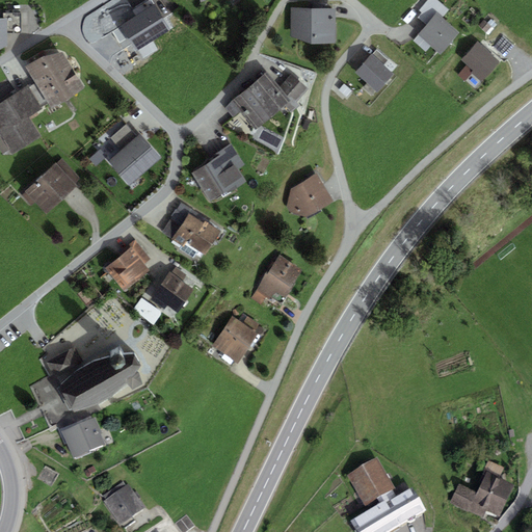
[(152,42),(170,30),(155,4),(153,5),(150,0),(149,0),(133,10),(136,16),(152,42)]
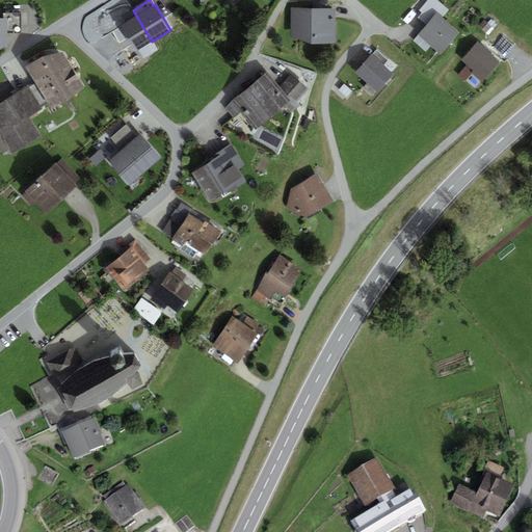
[(436,14),(442,18),(448,9),(436,0),(428,0),(420,10),(422,12),(418,18),(426,25),(436,14)]
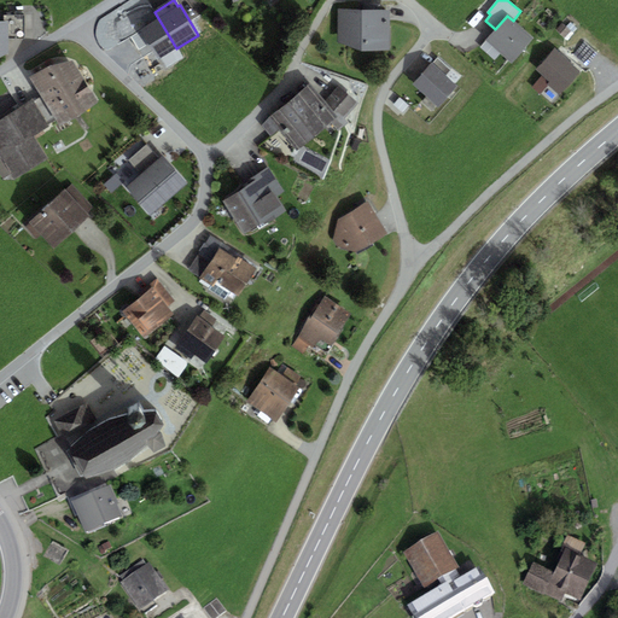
[(390,11),(338,10),(337,44),(390,51),(390,11)]
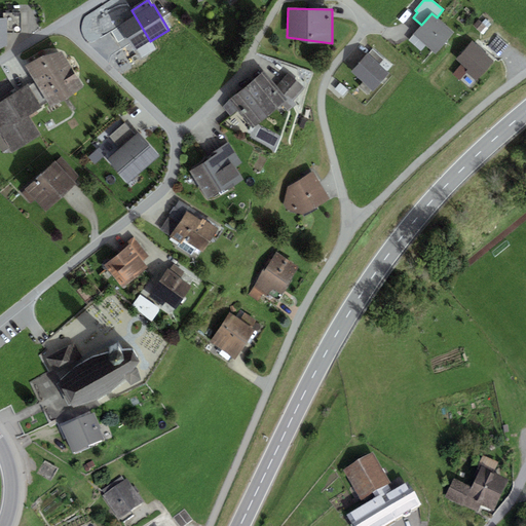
[(436,54),(454,33),(437,17),(431,13),(421,25),(413,35),(426,46),(436,54)]
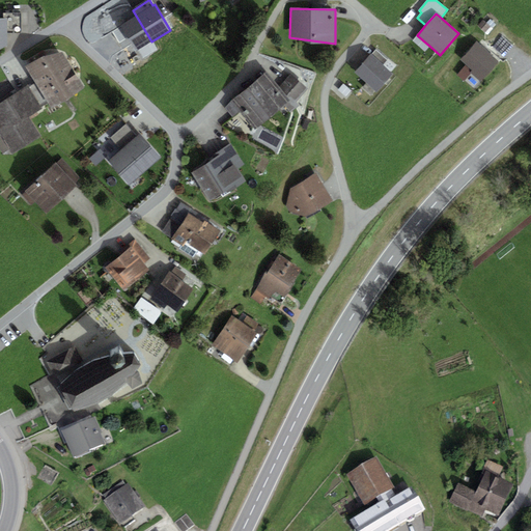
[(136,51),(151,42),(136,16),(119,25),(136,51)]
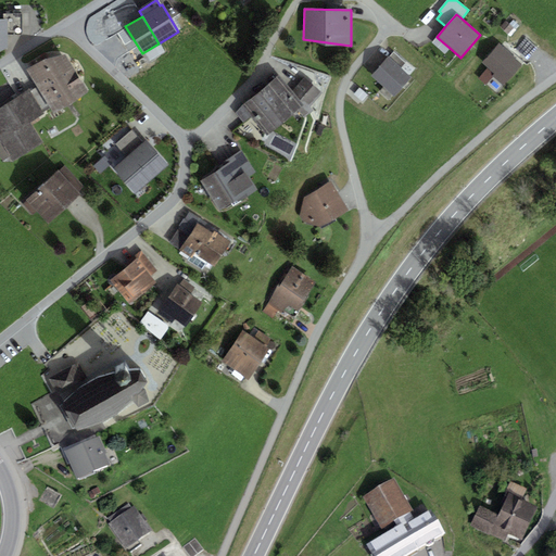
[(506,21),(501,27),(510,36),(516,30),(515,29),(509,24),(506,21)]
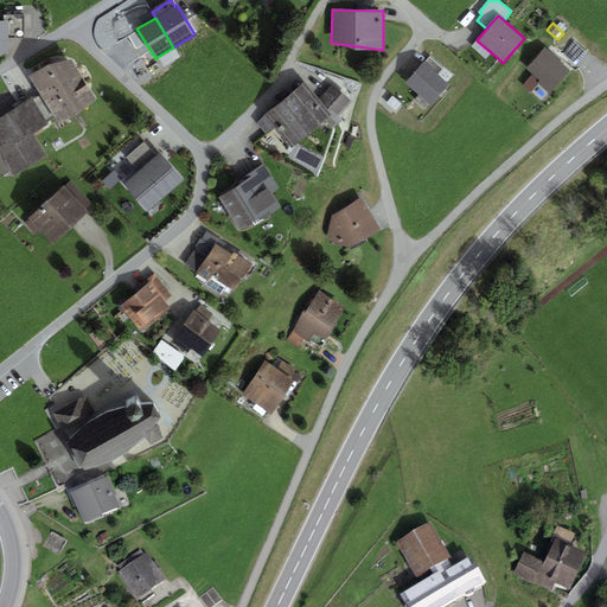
[(556,26),(562,32),(567,29),(561,23),(556,26)]
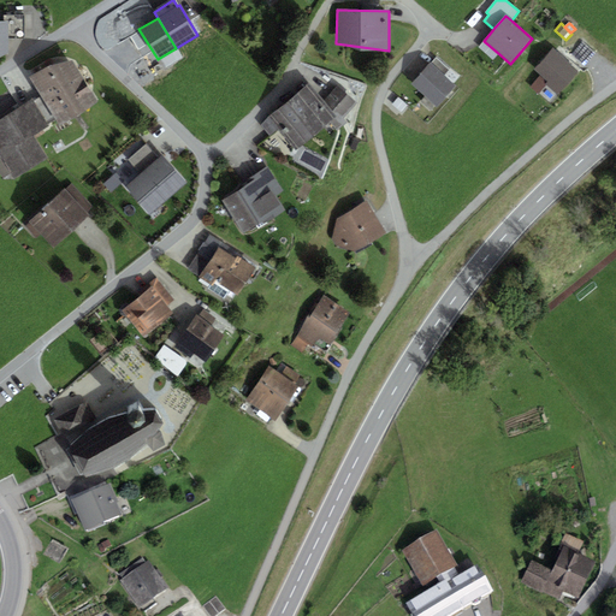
[(499,54),(484,41),(479,47),(493,60),(499,54)]
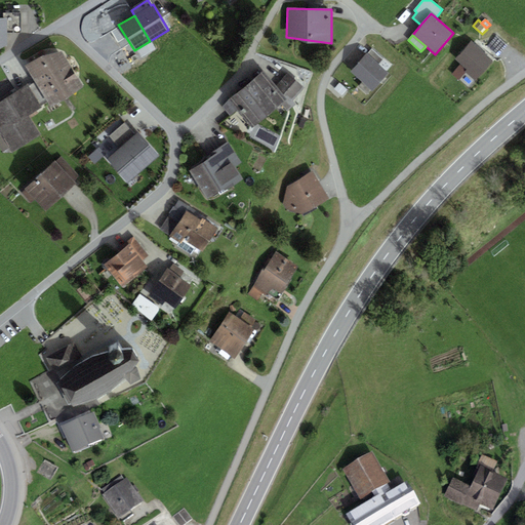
[(497,56),(508,45),(496,36),(487,47),(497,56)]
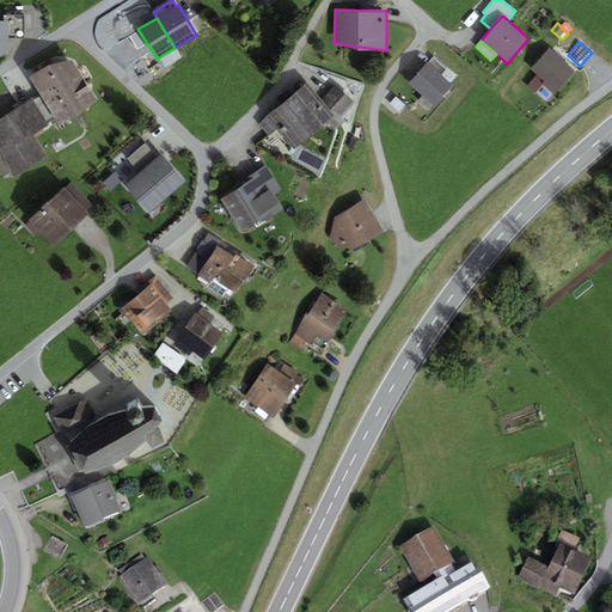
[(575,71),(549,48),(530,69),(537,75),(544,81),(542,84),(543,85),(555,95),(556,92),(575,71)]
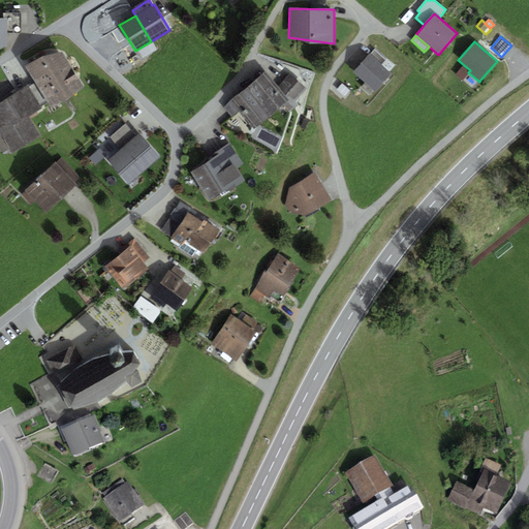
[(374,50),(369,54),(381,65),(385,60),(374,50)]
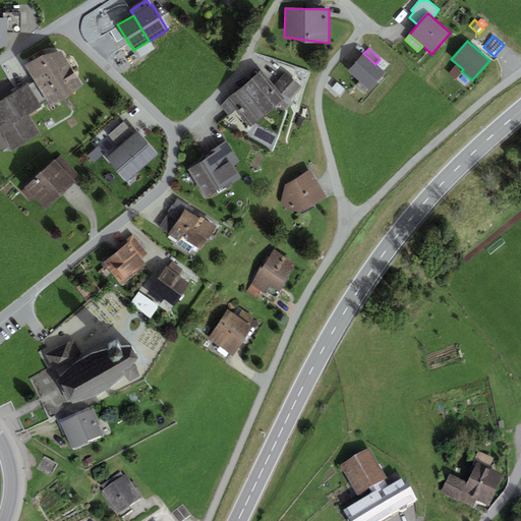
[(82,87),(61,51),(43,55),(24,65),(34,80),(46,100),(50,106),(82,87)]
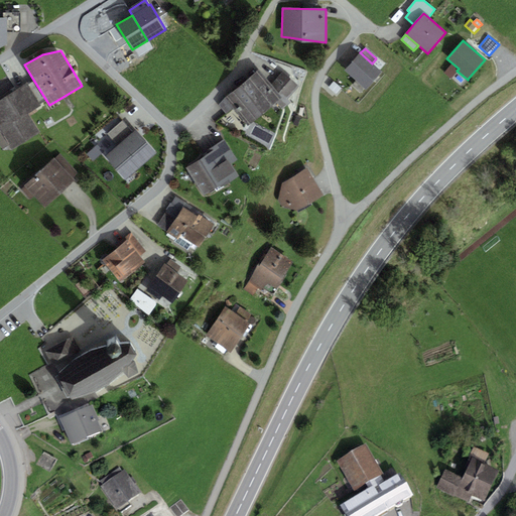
[(360,52),(345,71),(366,90),(382,73),(372,63),(360,52)]
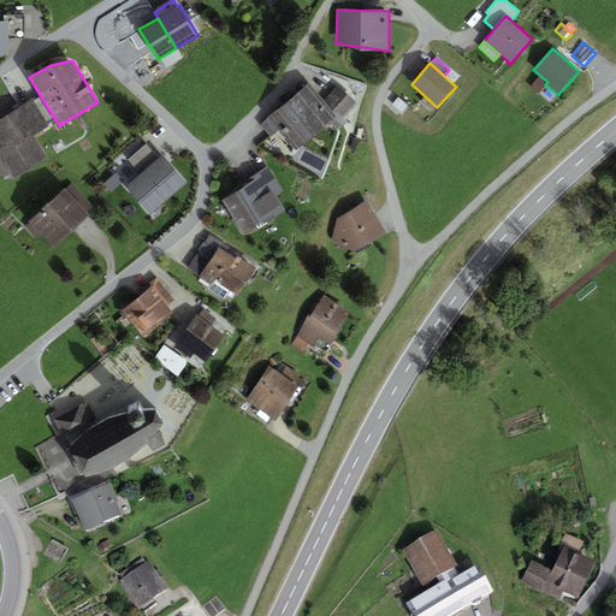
[(545,84),(548,82),(540,76),(529,88),(537,95),(546,86),(545,84)]
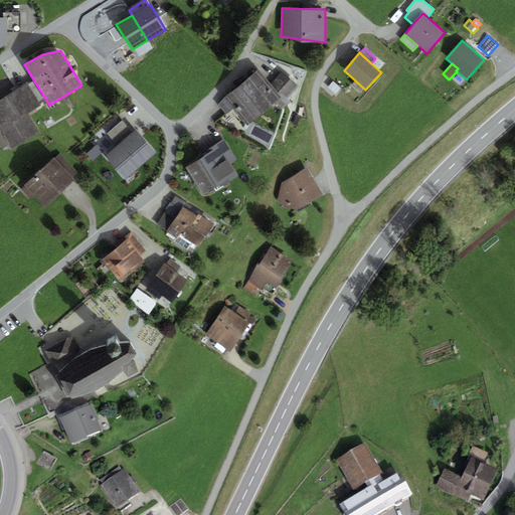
[(277,103),(282,98),(271,86),(256,70),(224,99),(217,105),(225,115),(232,109),(248,127),(277,103)]
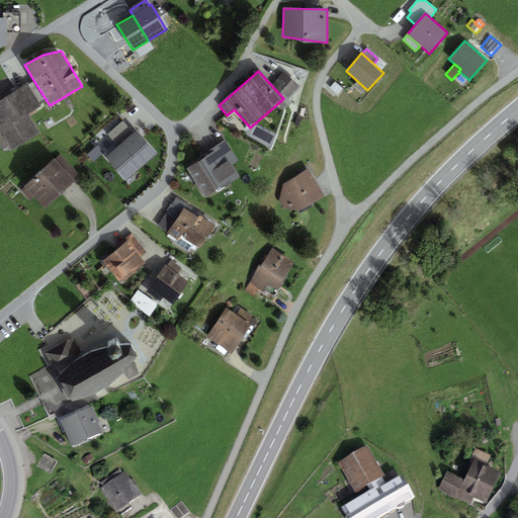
[(283,73),(272,86),(283,98),(278,103),(284,110),(292,103),(289,99),(299,87),(283,73)]
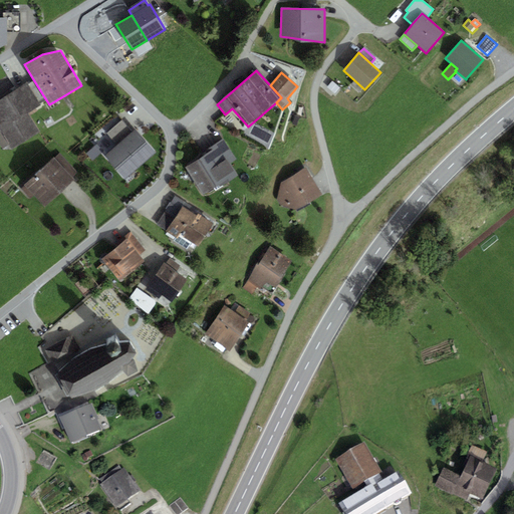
[(45,98),(33,79),(0,99),(0,146),(2,149),(8,145),(11,150),(39,132),(28,113),(40,106),(38,103),(45,98)]
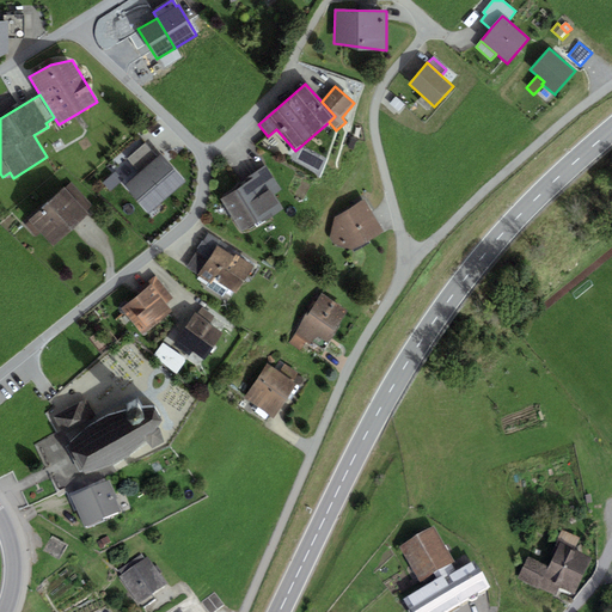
[(404,104),(396,97),(390,105),(398,112),(404,104)]
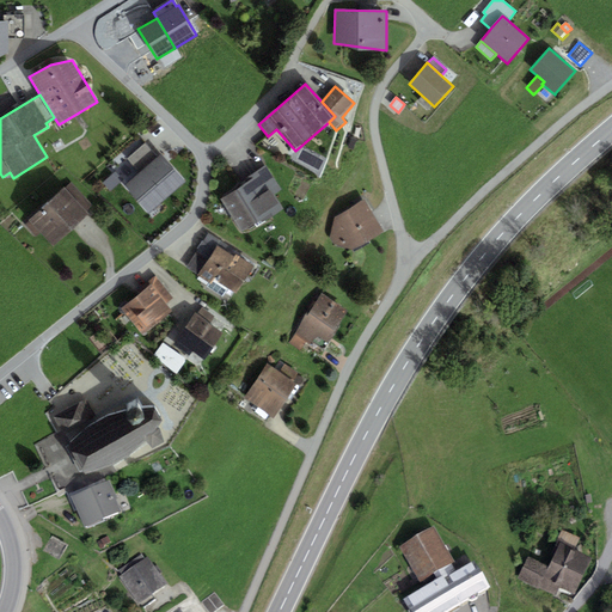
[(140,173),(158,157),(146,144),(127,160),(140,173)]
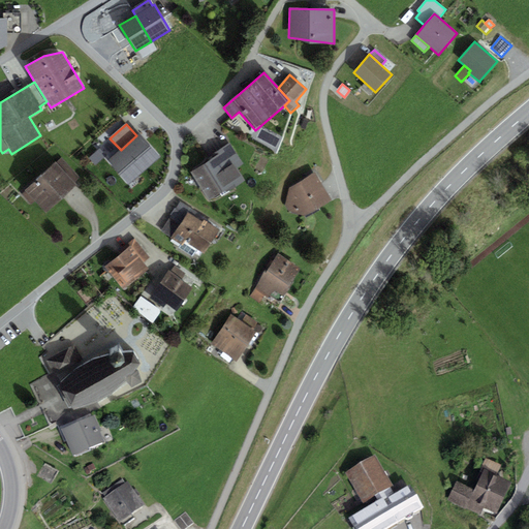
[(128,186),(160,156),(139,133),(136,135),(121,150),(106,162),(128,186)]
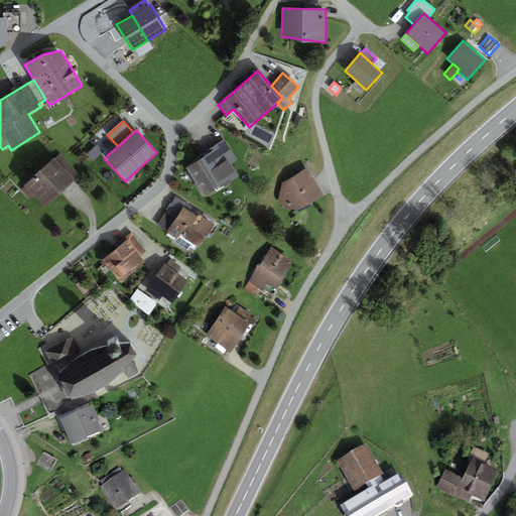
[(222,187),(239,176),(232,164),(238,160),(225,139),(208,150),(211,154),(204,158),(186,168),(203,197),(221,185),(222,187)]
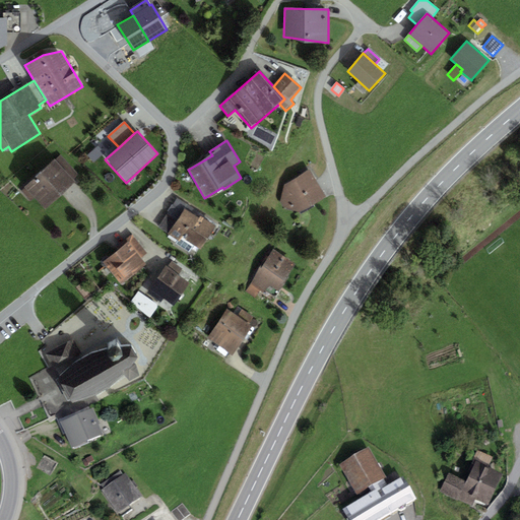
[(86,156),(92,164),(105,152),(98,145),(86,156)]
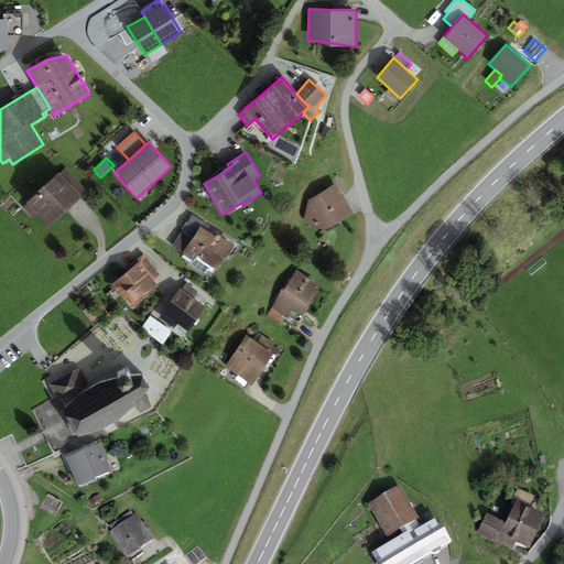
[(50,227),(83,197),(80,195),(85,191),(66,170),(61,174),(60,173),(26,203),(29,204),(23,208),(32,218),(38,214),(50,227)]
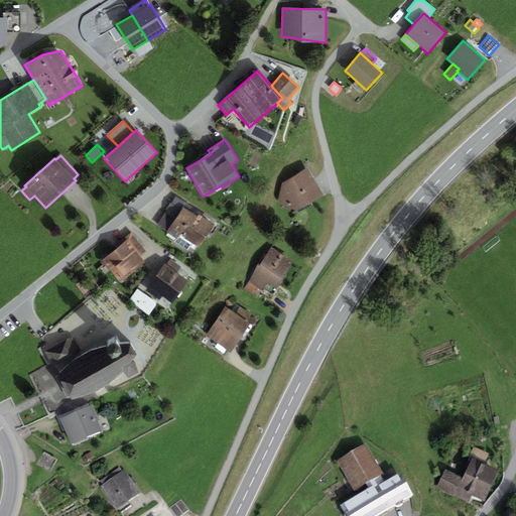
[(324,196),(307,168),(282,184),(278,202),(281,207),(299,212),(324,196)]
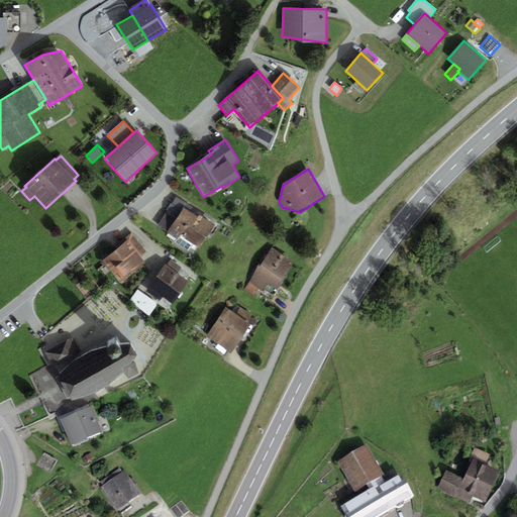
[(197,217),(199,214),(200,213),(177,197),(172,205),(181,211),(184,208),(197,217)]
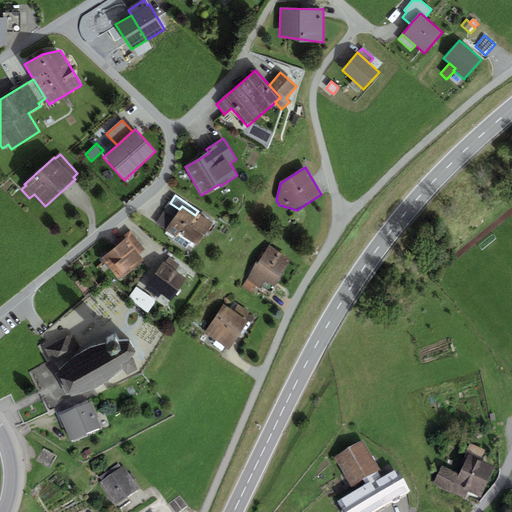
[(155,224),(165,230),(179,209),(170,203),(155,224)]
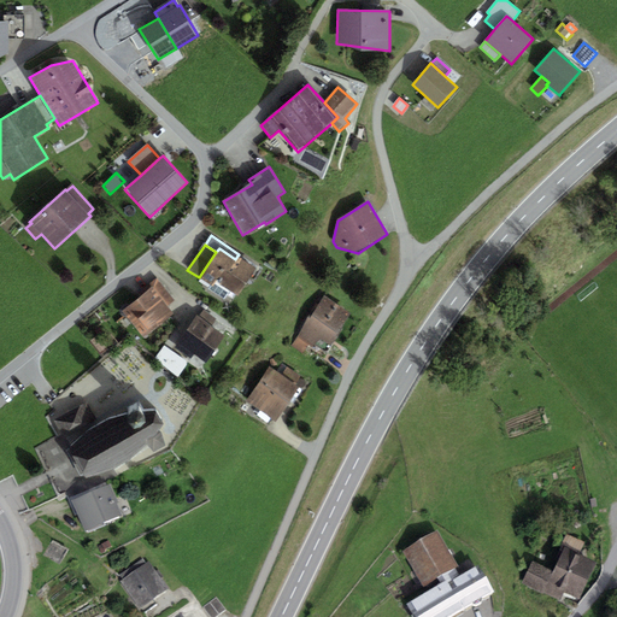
[(235,259),(219,248),(216,252),(199,277),(198,278),(212,287),(217,281),(219,282),(235,259)]
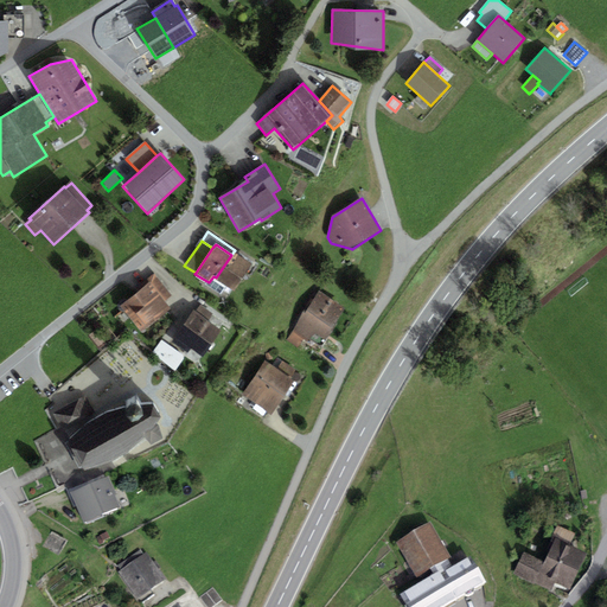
[(234,251),(231,255),(216,278),(215,280),(234,292),(253,264),(234,251)]
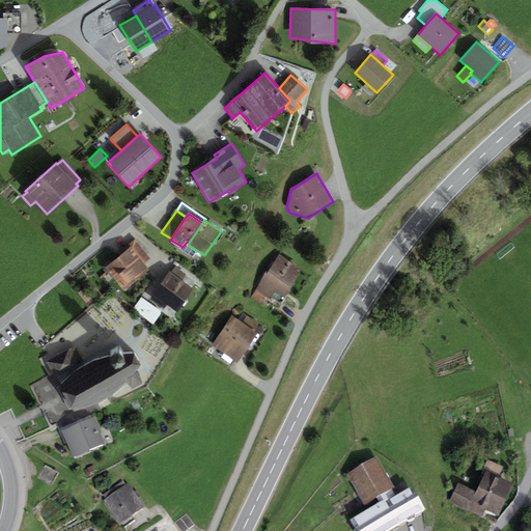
[(124,247),(128,250),(130,248),(144,264),(150,259),(134,240),(124,247)]
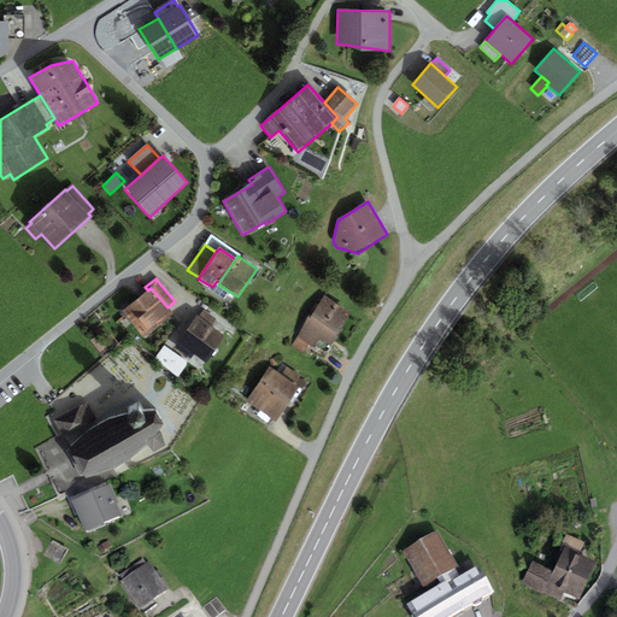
[(145,339),(174,315),(168,307),(151,288),(148,291),(123,312),(145,339)]
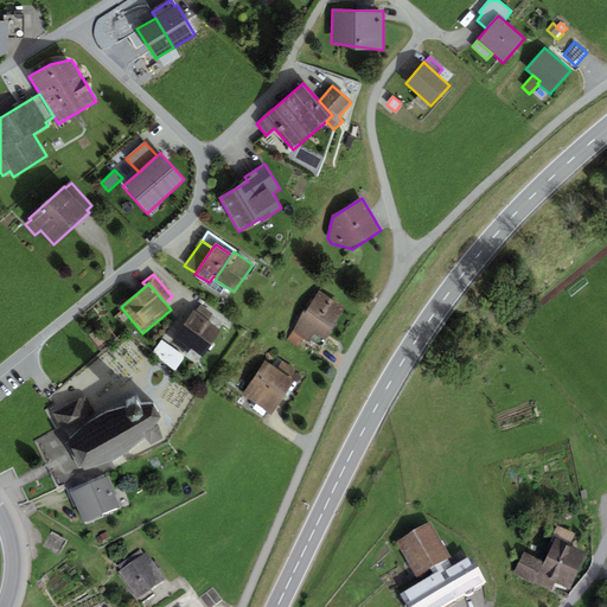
[(320,349),(344,307),(318,293),(307,310),(306,308),(292,332),(294,333),(304,339),(320,349)]
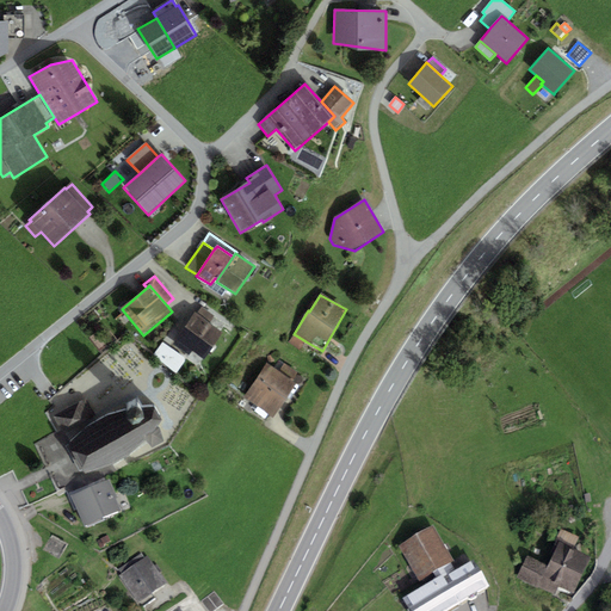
[(197,314),(210,322),(215,316),(202,307),(197,314)]
